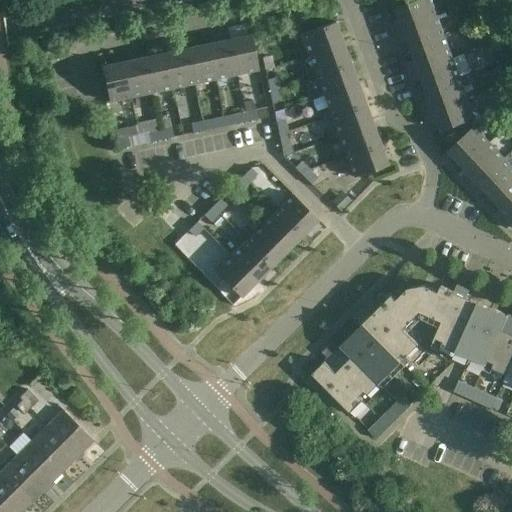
[(395,31),(437,16),(431,0),(415,0),(396,7),(400,19),(391,22),(395,31)]
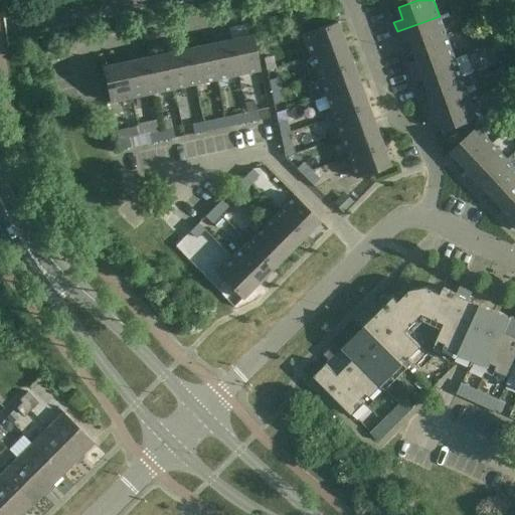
[(409,37),(413,48),(448,36),(440,16),(397,31),(400,41),(409,37)]
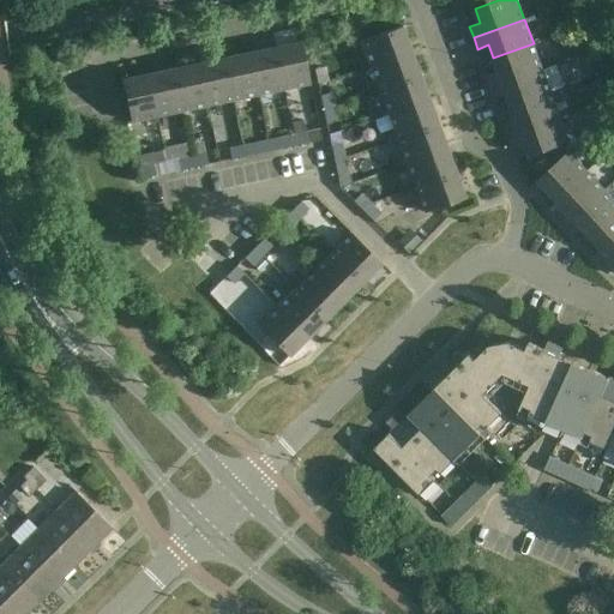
[(361,40),(371,65),(410,50),(402,25),(361,40)]
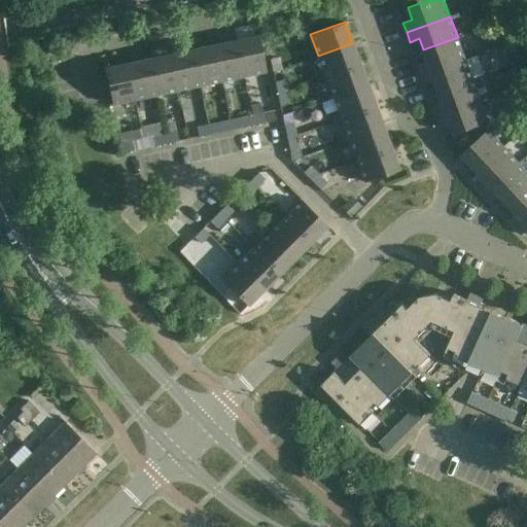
[(258,35),(236,40),(243,76),(266,72),(258,35)]
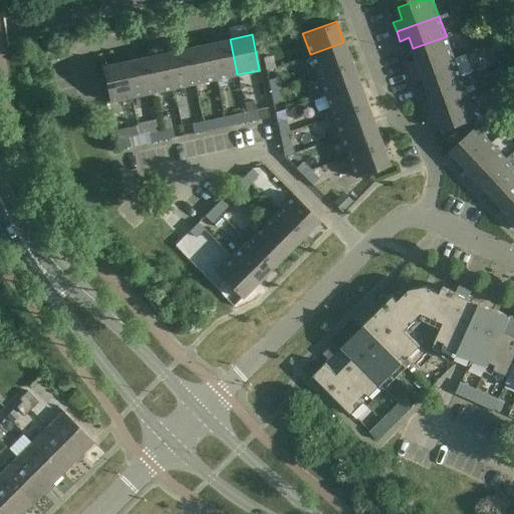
[(411,72),(454,56),(447,36),(413,48),(417,59),(408,63),(411,72)]
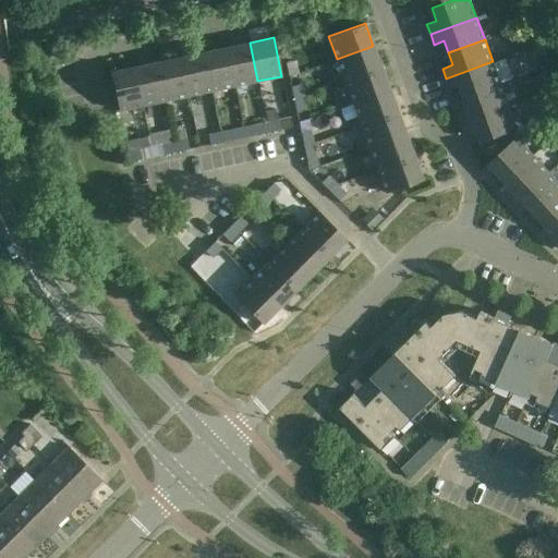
[(227,48),(234,86),(257,81),(250,43),(227,48)]
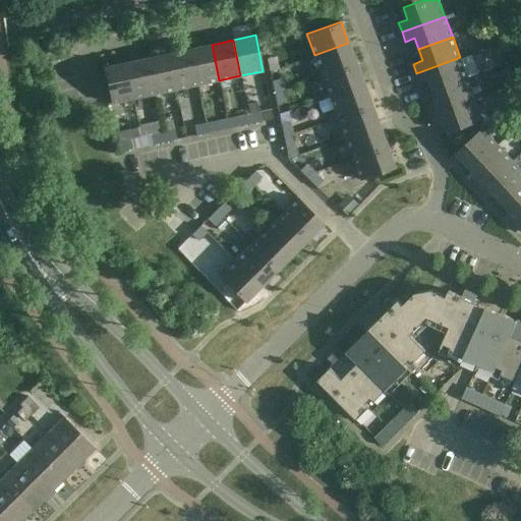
[(348,43),(314,55),(322,76),(356,63),(348,43)]
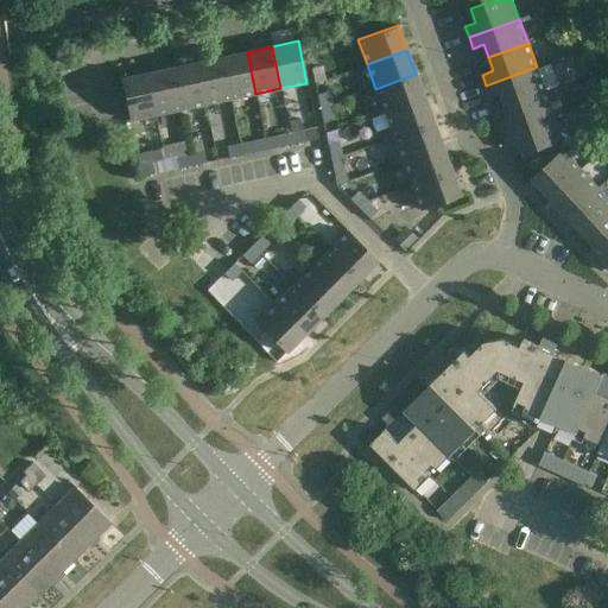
[(222,57),(230,99),(255,94),(247,52),(222,57)]
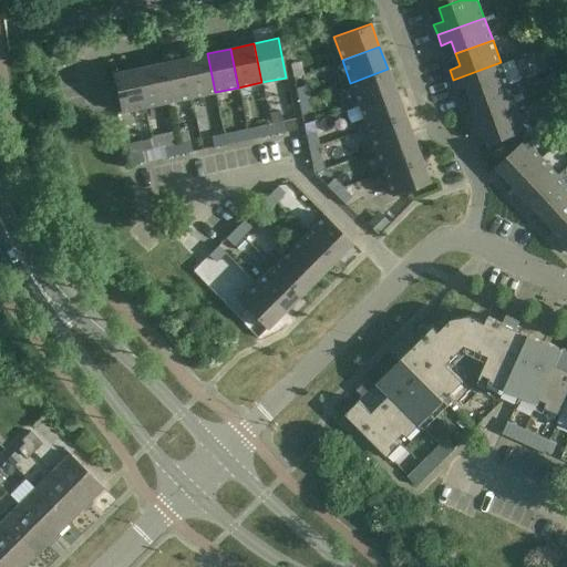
[(183,59),(192,98),(215,92),(207,53),(183,59)]
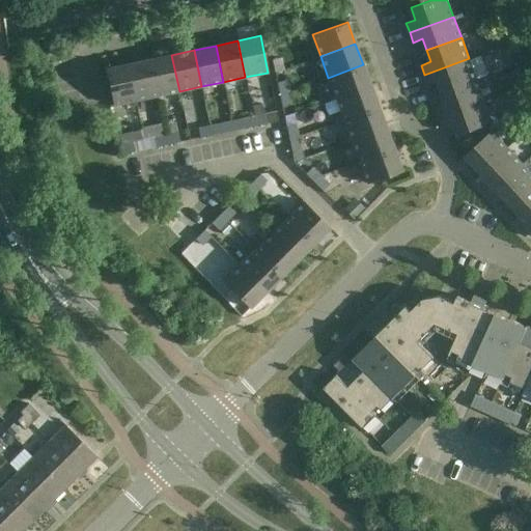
[(158,95),(179,91),(171,55),(149,59),(158,95)]
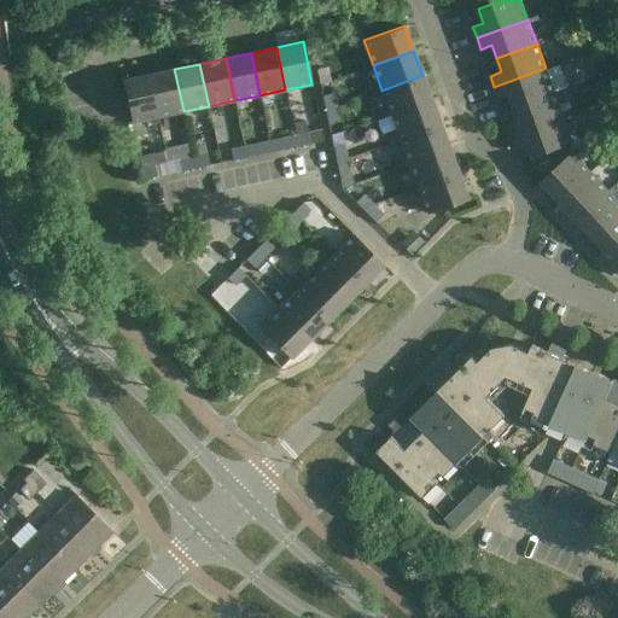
[(331,82),(327,68),(316,70),(320,85),(331,82)]
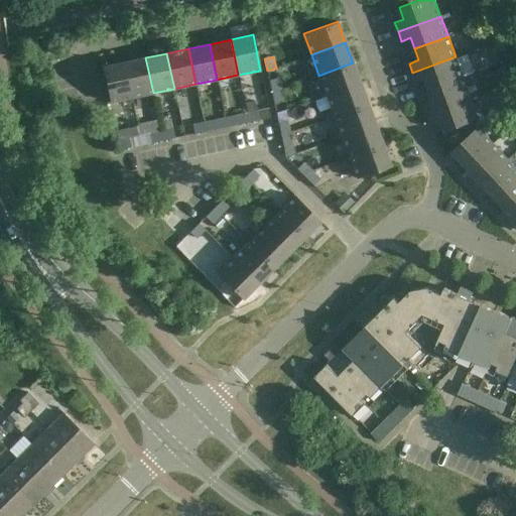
[(429,90),(464,78),(456,56),(412,73),(416,82),(425,79),(429,90)]
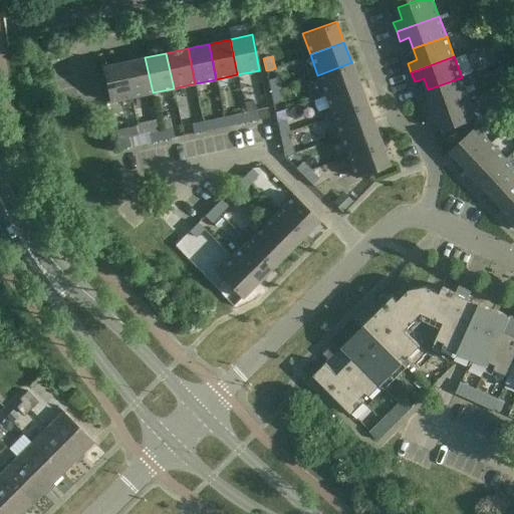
[(131,97),(153,92),(145,57),(123,62),(131,97)]
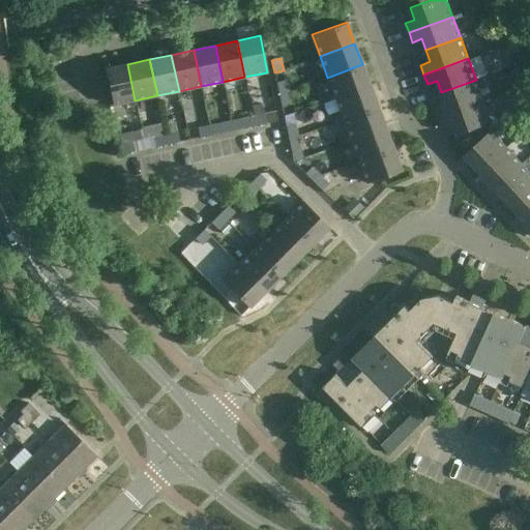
[(135,100),(127,64),(105,68),(113,105),(135,100)]
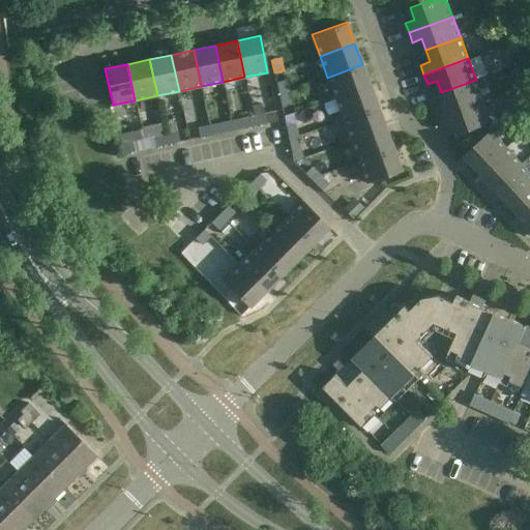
[(327,78),(335,98),(370,86),(362,64),(327,78)]
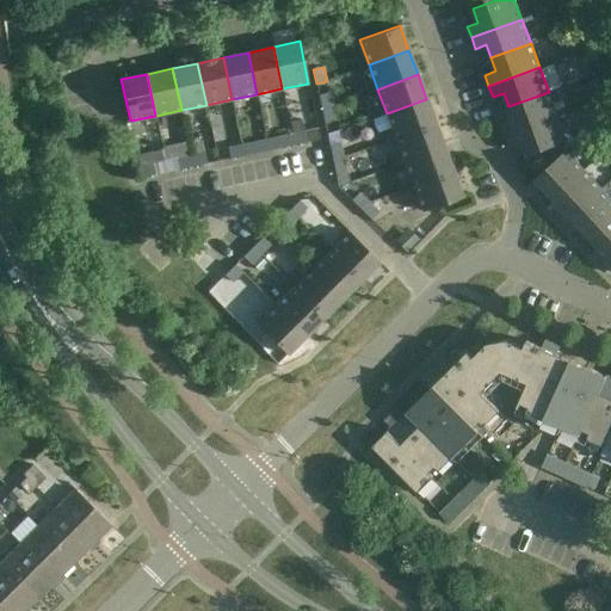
[(321,109),(333,106),(329,92),(319,94),(321,109)]
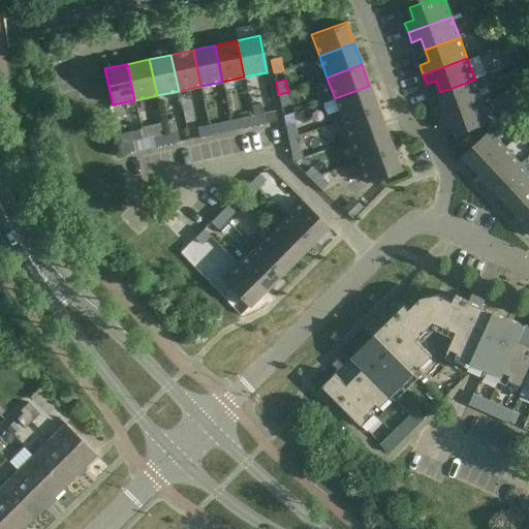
[(438,117),(483,100),(475,80),(440,92),(444,103),(435,106),(438,117)]
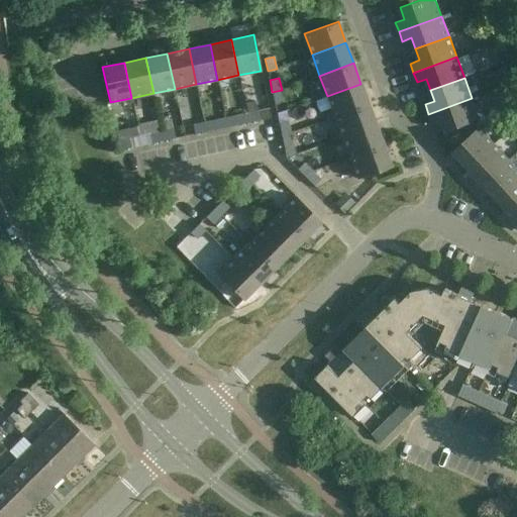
[(327,96),(334,116),(369,104),(360,84),(327,96)]
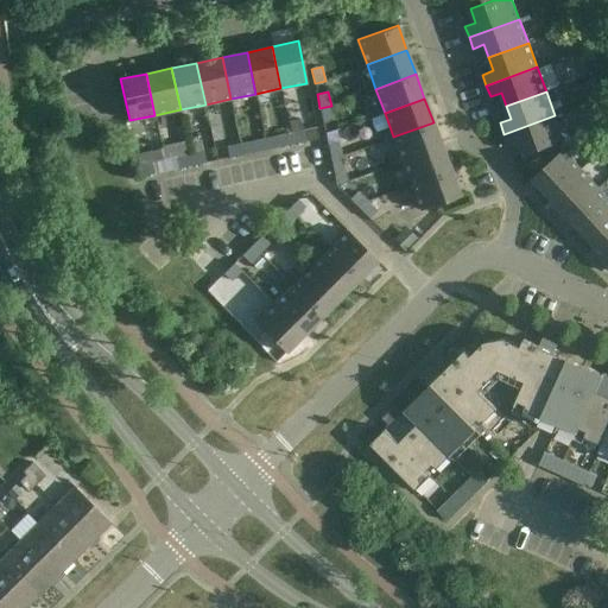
[(331,106),(320,108),(323,121),(334,119),(331,106)]
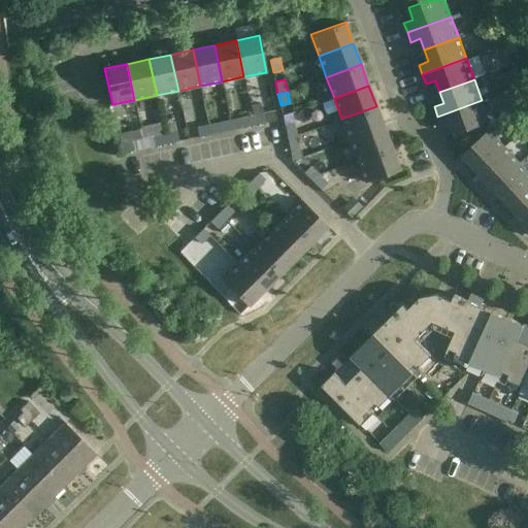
[(482,100),(437,117),(441,126),(451,122),(455,134),(490,122),(482,100)]
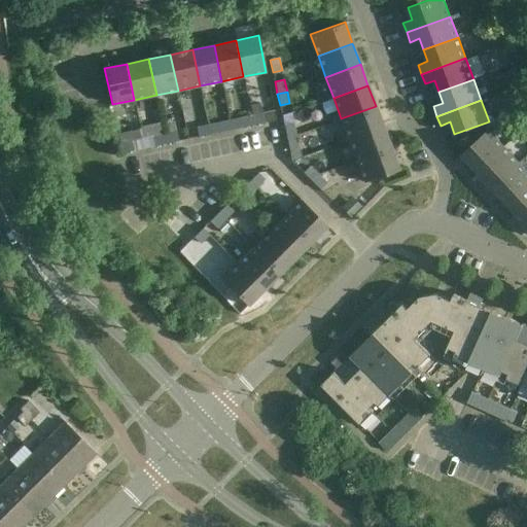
[(254,104),(249,105),(251,114),(253,125),(266,121),(264,112),(261,112),(259,103),(254,104)]
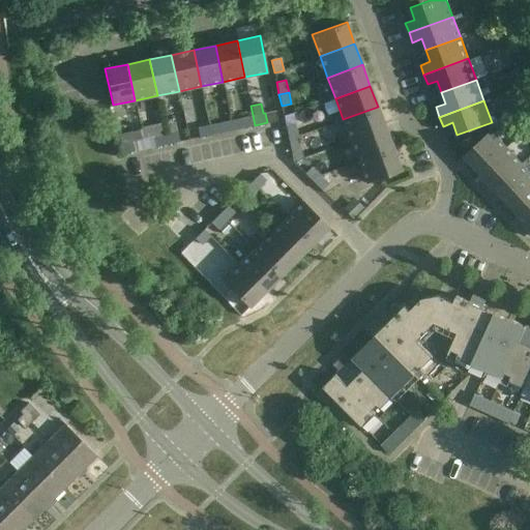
[(343,119),(351,141),(385,127),(378,107),(343,119)]
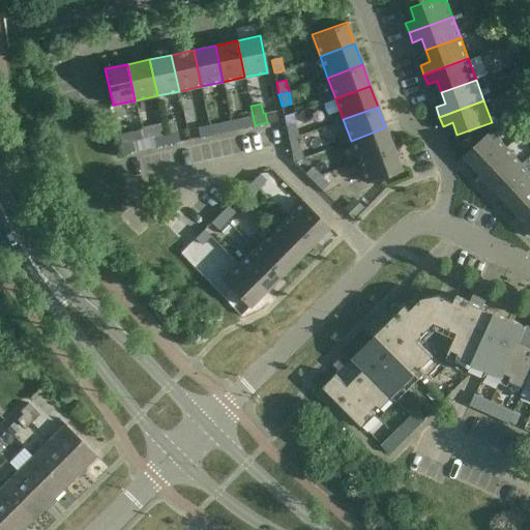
[(253,115),(240,118),(242,127),(255,125),(253,115)]
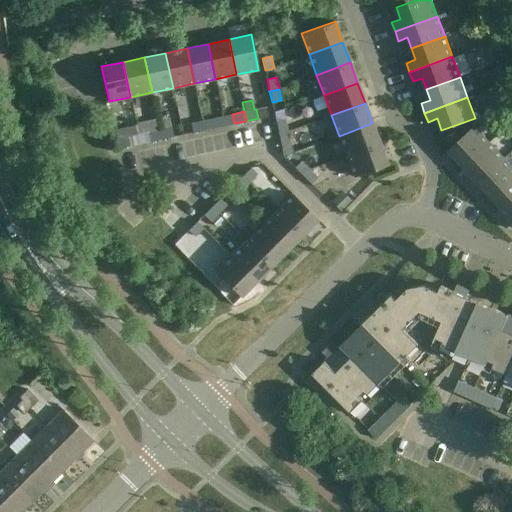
[(202,120),(204,130),(216,128),(213,118),(202,120)]
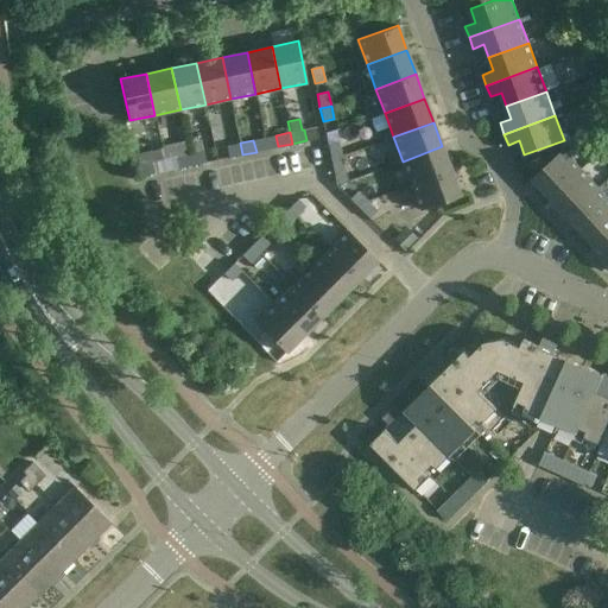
[(327,144),(330,157),(341,154),(339,141),(327,144)]
